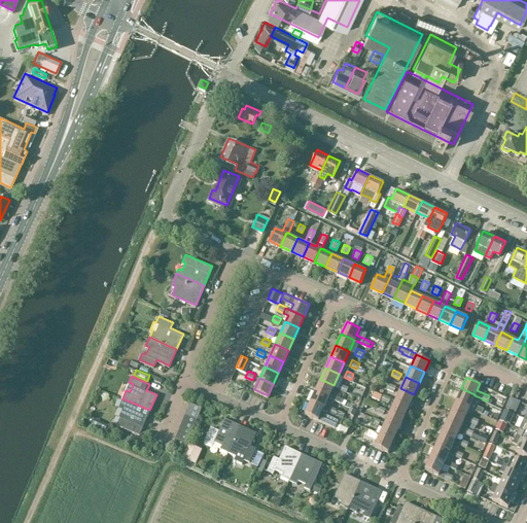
[(334,385),(320,379),(315,390),(328,396),(334,398),(334,399),(341,403),(343,396),(331,391),(334,385)]
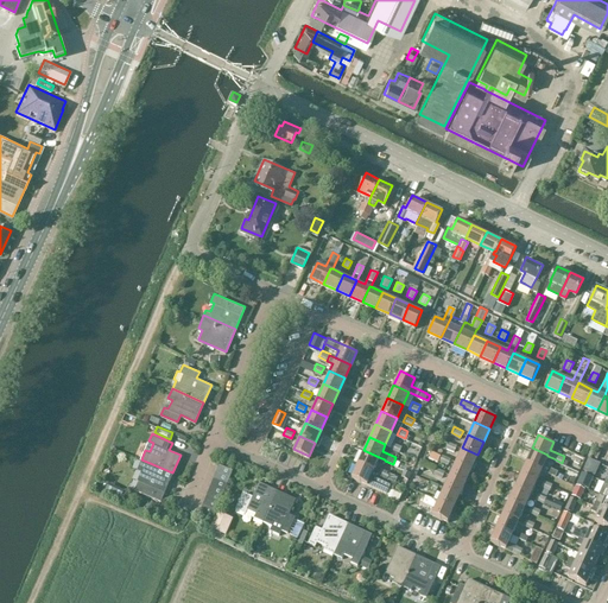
[(448,439),(448,440),(445,446),(454,450),(456,443),(448,439)]
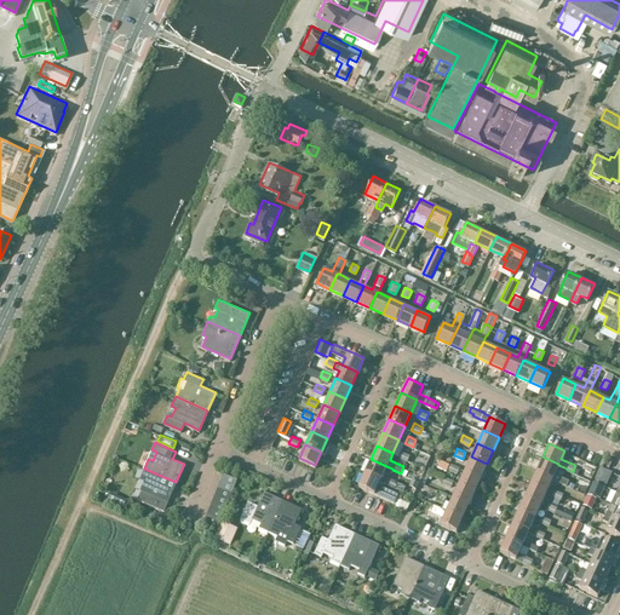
[(402,449),(399,455),(407,460),(411,453),(402,449)]
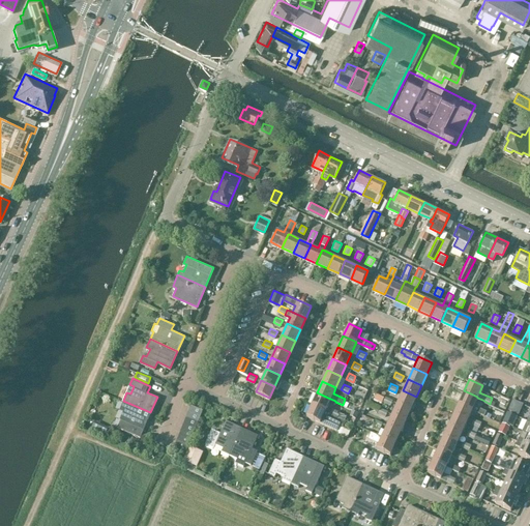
[(403,390),(398,402),(411,408),(416,397),(403,390)]
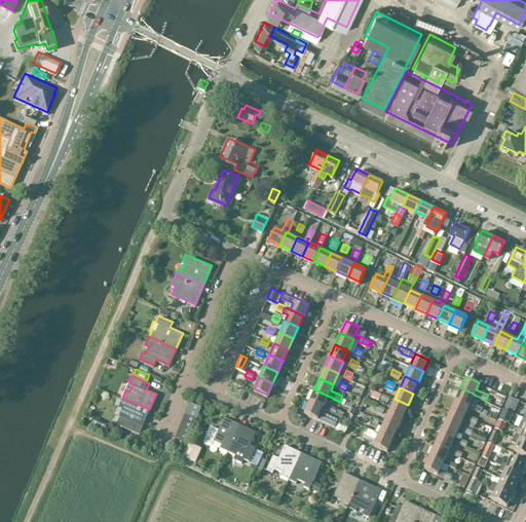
[(460,387),(455,399),(468,405),(474,408),(481,411),(483,406),(471,401),(474,395),(474,394),(460,387)]
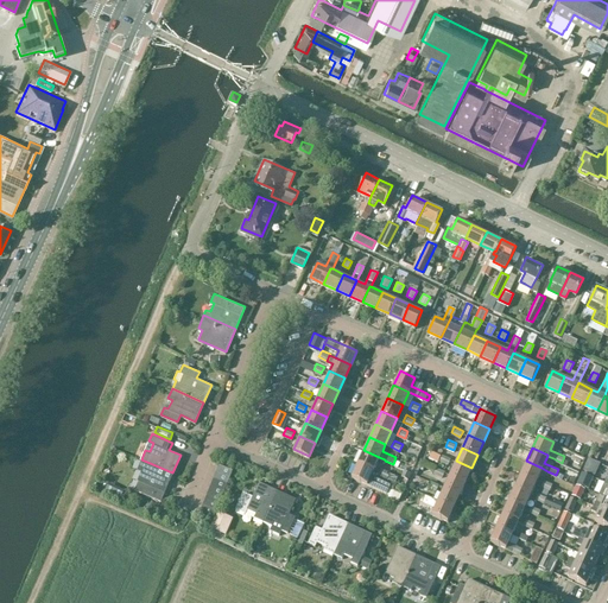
[(359,462),(374,469),(379,457),(363,450),(359,462)]
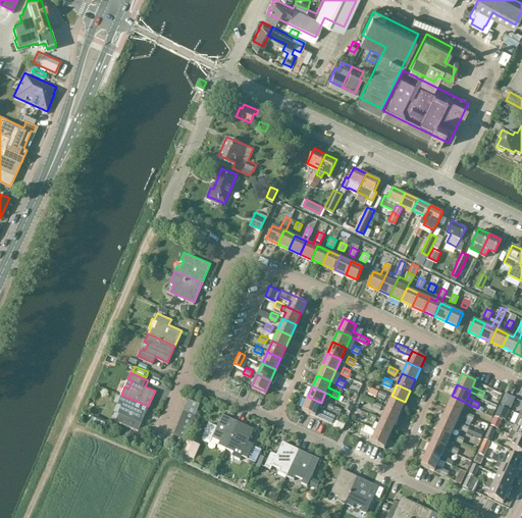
[(384,398),(386,393),(379,389),(377,395),(384,398)]
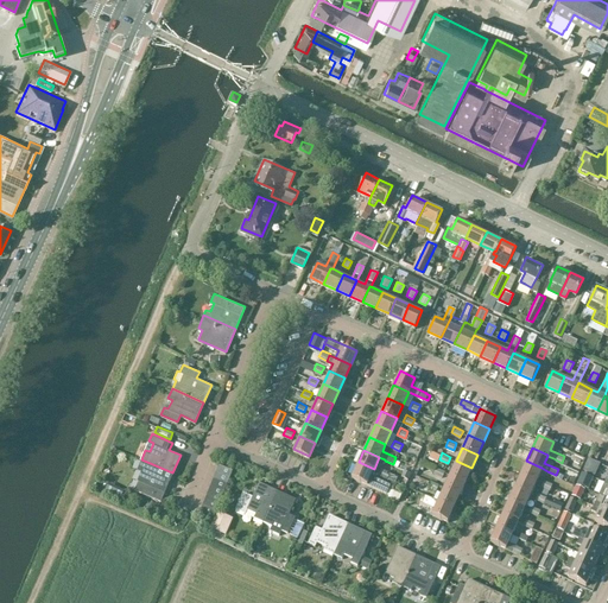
[(589,456),(583,468),(589,470),(594,458),(589,456)]
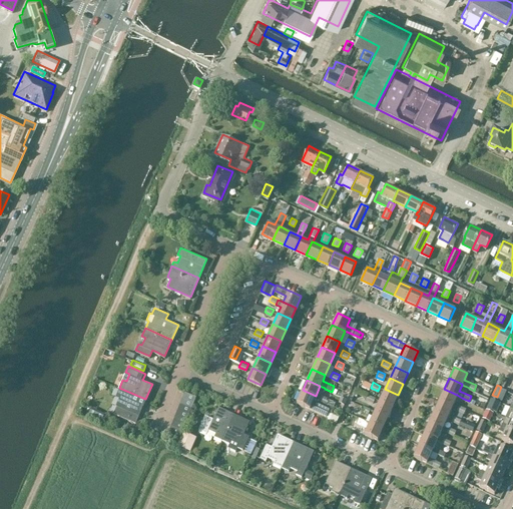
[(135,422),(145,399),(119,388),(115,395),(119,397),(115,405),(117,405),(113,412),(135,422)]
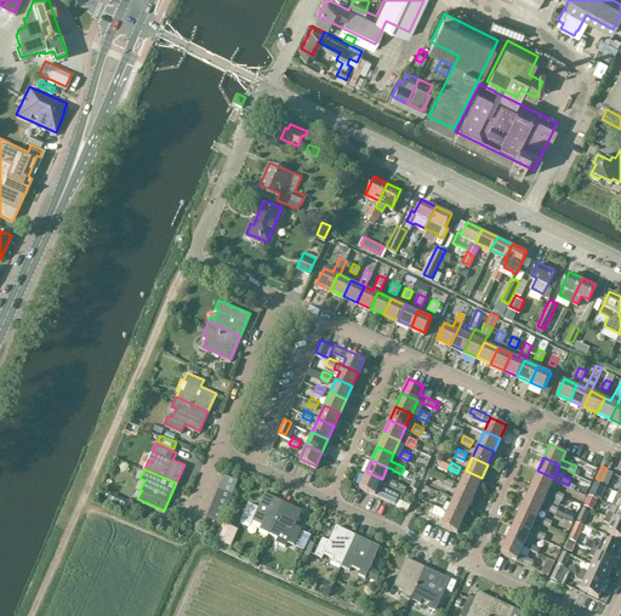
[(476,491),(482,478),(466,471),(460,484),(476,491)]
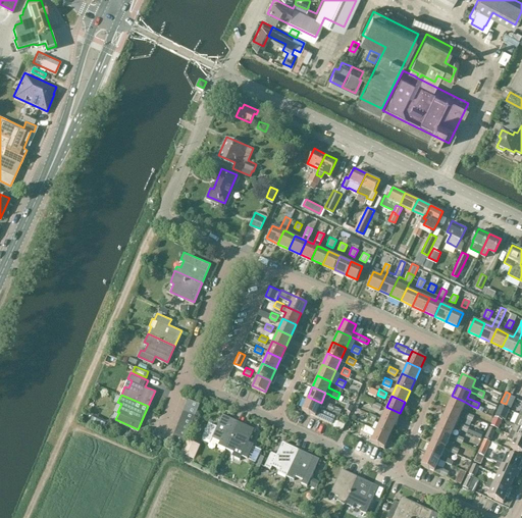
[(460,413),(465,402),(452,396),(447,407),(460,413)]
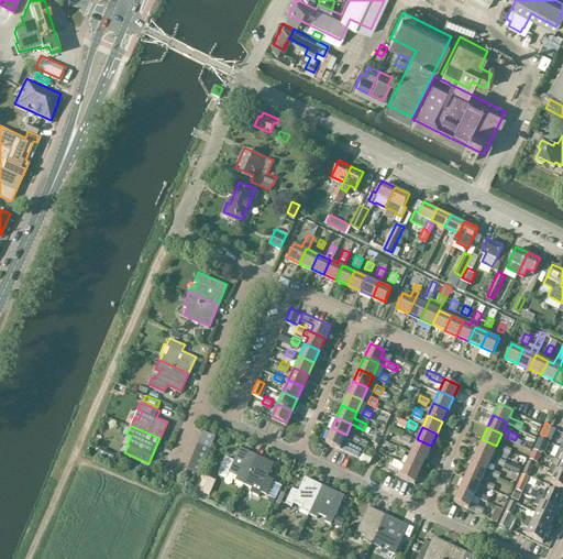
[(202,428),(200,435),(214,440),(217,435),(202,428)]
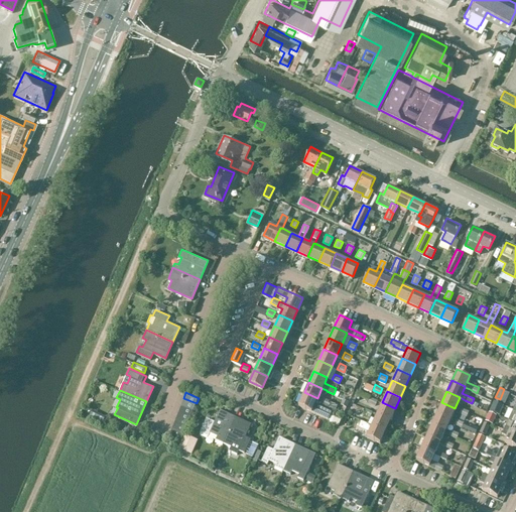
[(318,403),(319,400),(317,398),(304,392),(299,403),(312,409),(328,417),(332,409),(318,403)]
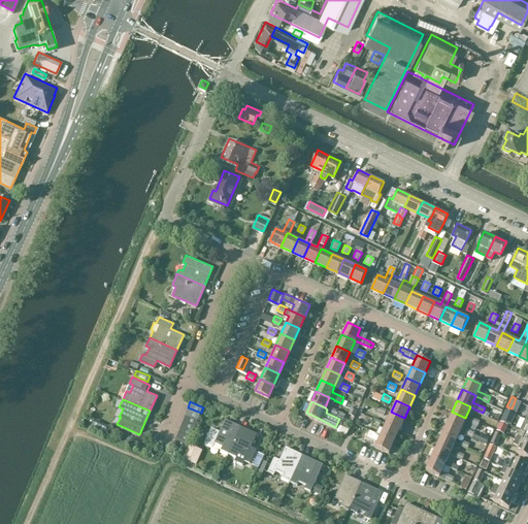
[(380,404),(376,411),(384,414),(386,407),(380,404)]
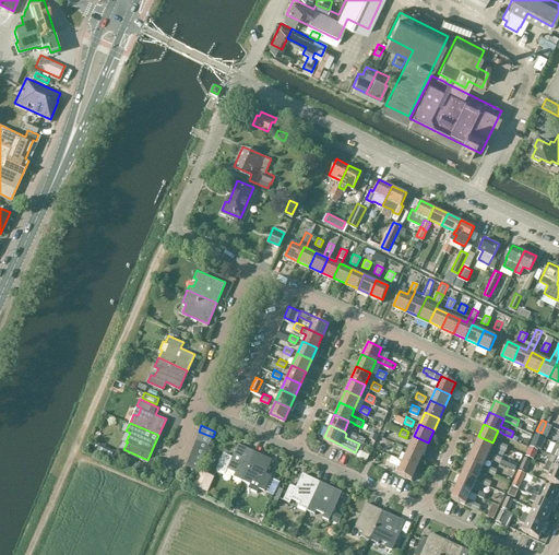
[(352,429),(348,435),(356,439),(359,433),(352,429)]
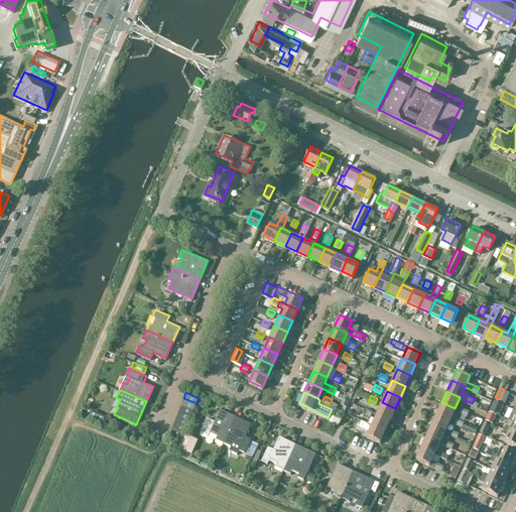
[(183,398),(181,403),(195,409),(197,403),(183,398)]
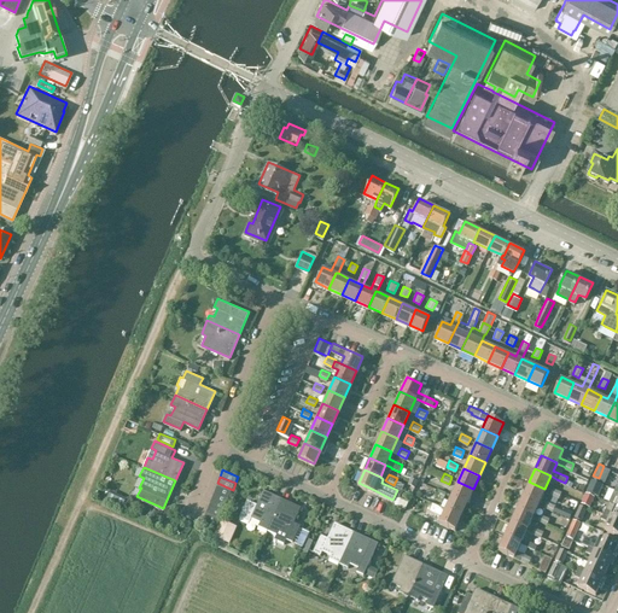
[(592,478),(587,489),(593,491),(598,480),(592,478)]
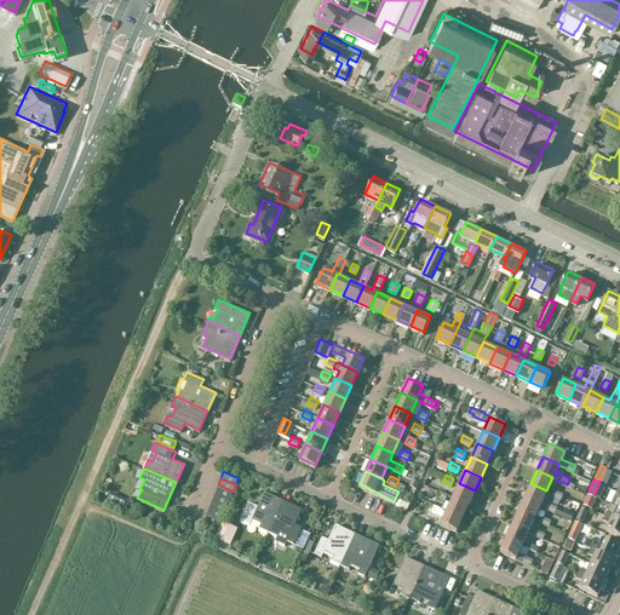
[(459,483),(453,496),(469,504),(475,490),(459,483)]
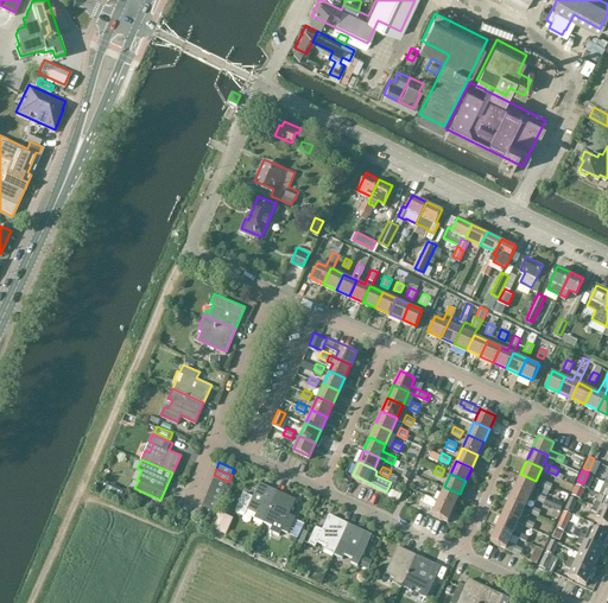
[(530,494),(536,481),(520,474),(514,487),(530,494)]
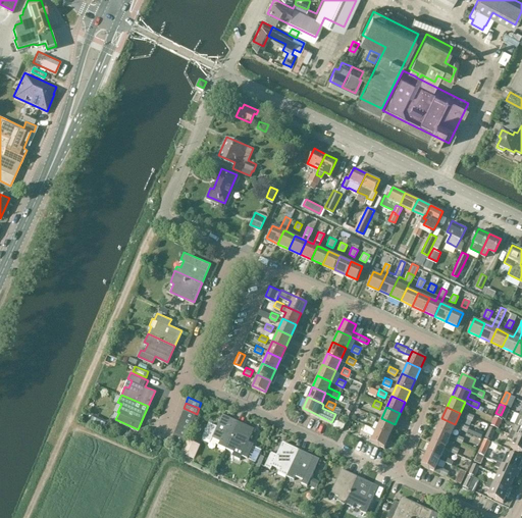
[(194,419),(197,414),(184,408),(181,414),(194,419)]
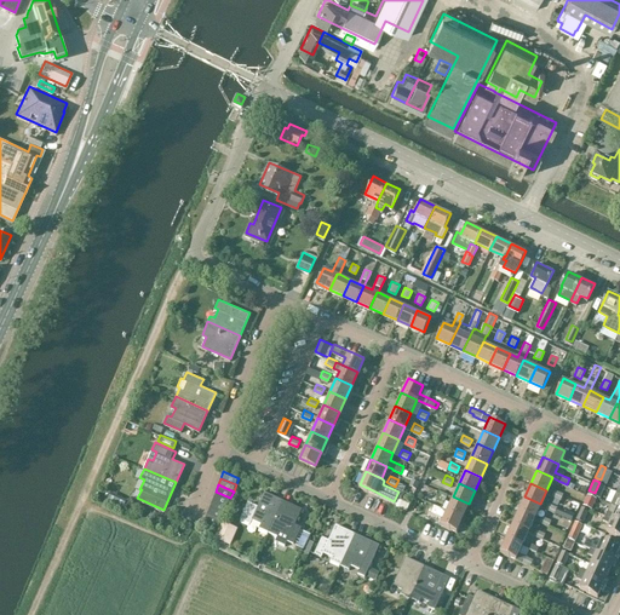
[(440,488),(436,494),(445,499),(448,492),(440,488)]
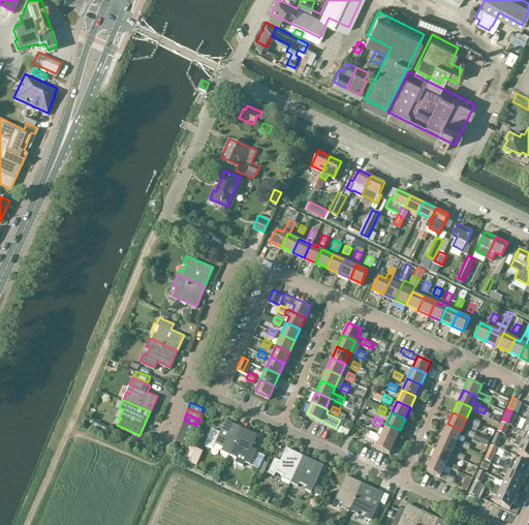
[(474,417),(471,422),(478,425),(480,420),(474,417)]
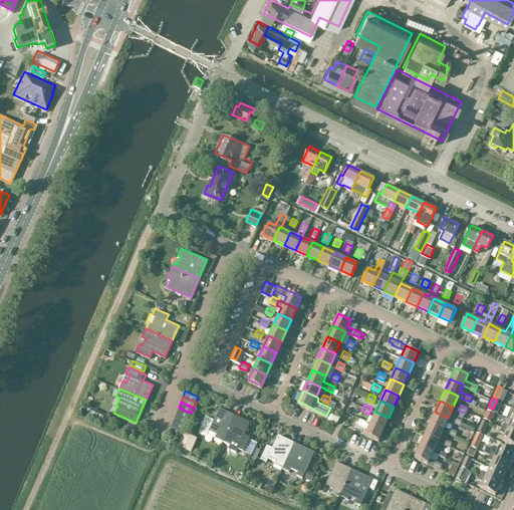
[(206,415),(199,429),(208,433),(209,430),(217,433),(215,437),(223,440),(235,414),(219,406),(214,419),(206,415)]
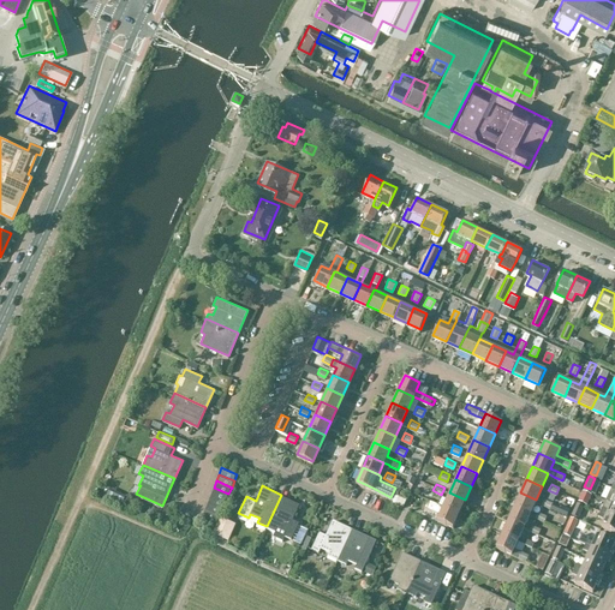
[(214,488),(210,495),(226,501),(228,494),(214,488)]
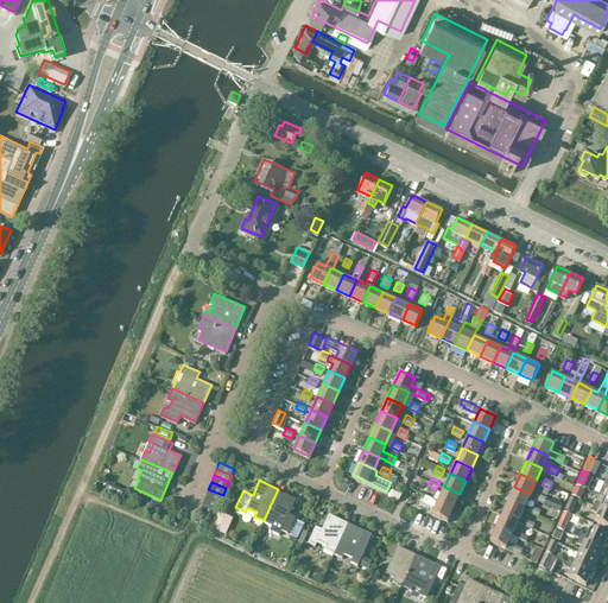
[(576,482),(572,490),(581,494),(584,486),(576,482)]
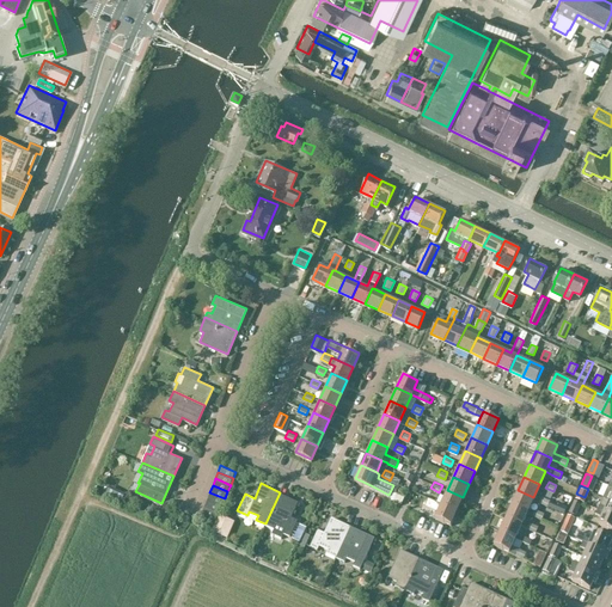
[(115,488),(111,497),(120,501),(124,492),(115,488)]
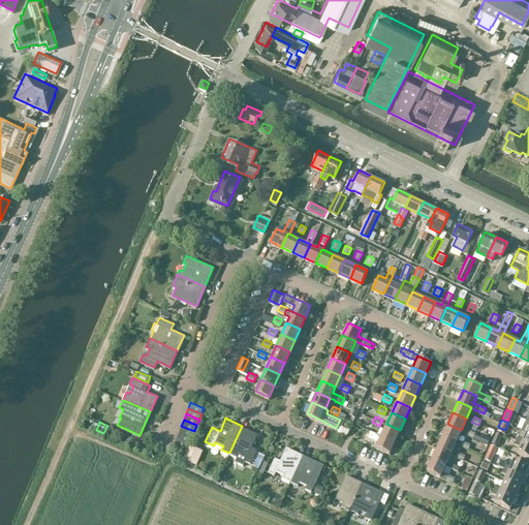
[(386,424),(381,435),(395,441),(400,430),(386,424)]
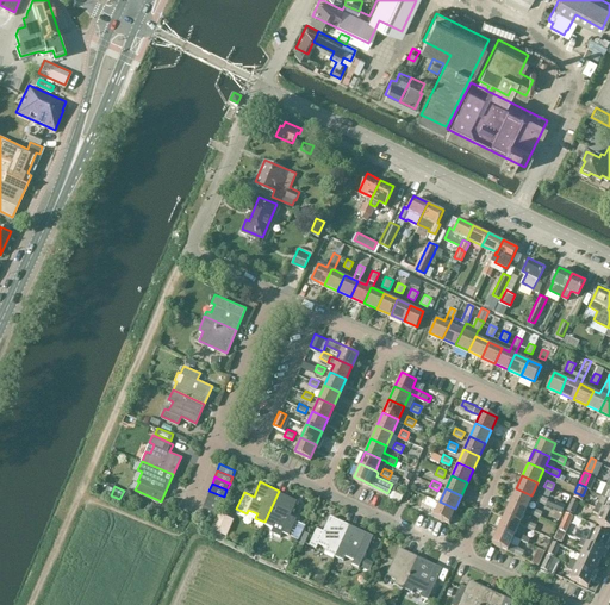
[(516,488),(510,501),(526,509),(531,496),(516,488)]
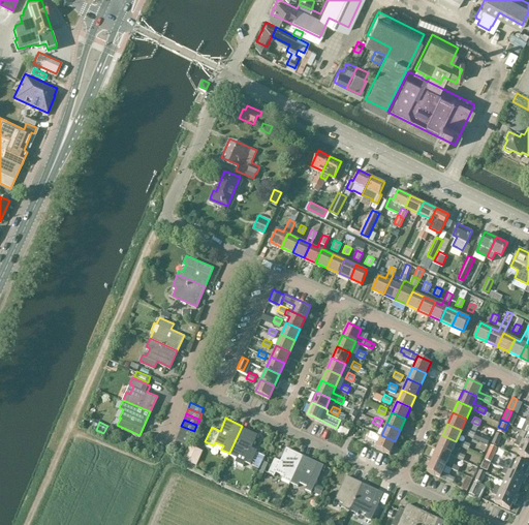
[(192,437),(194,431),(181,426),(179,431),(192,437)]
